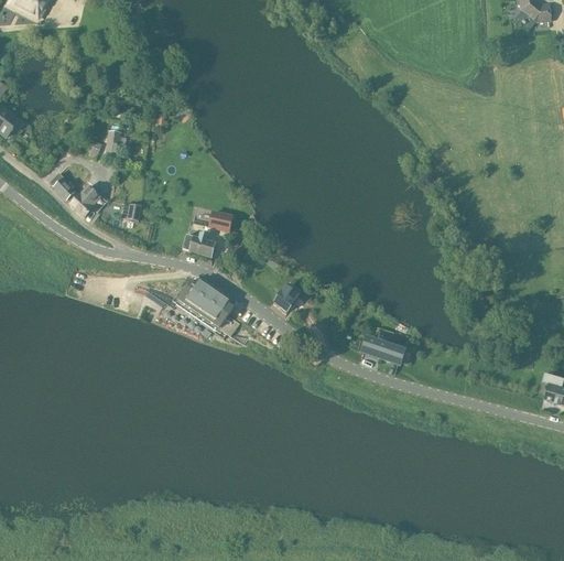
[(43,7),(46,0),(15,0),(26,7),(24,10),(38,17),(39,13),(42,14),(45,8),(43,7)]
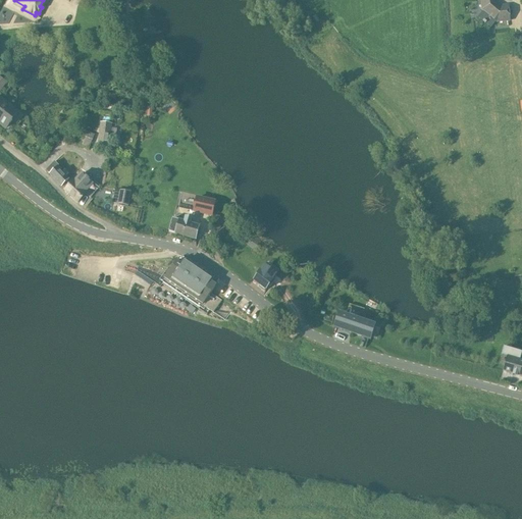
[(497,19),(509,18),(508,3),(502,4),(497,0),(481,0),(482,7),(497,19)]
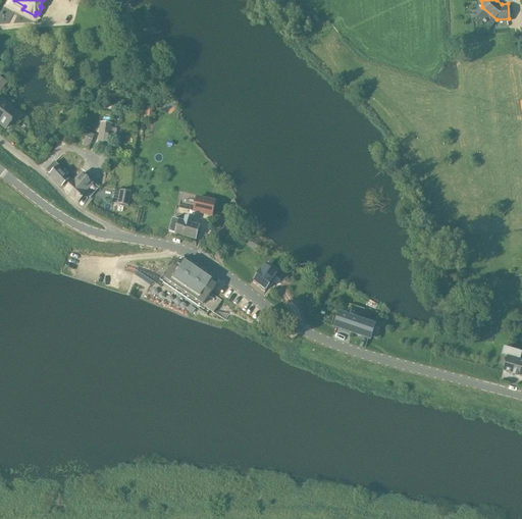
[(17,111),(0,98),(0,120),(6,125),(17,111)]
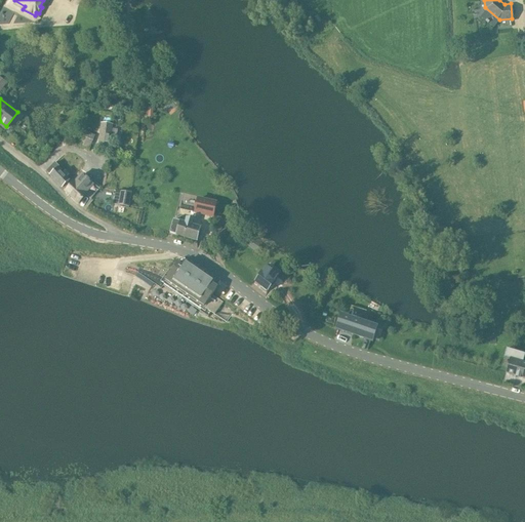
[(101,128),(98,145),(109,147),(111,129),(101,128)]
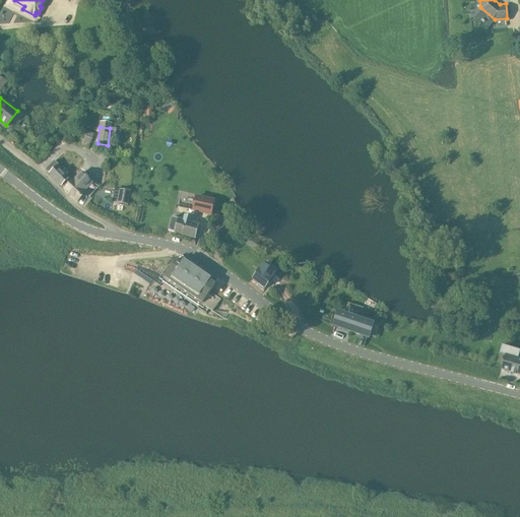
[(80,132),(76,141),(82,144),(87,146),(88,147),(92,137),(80,132)]
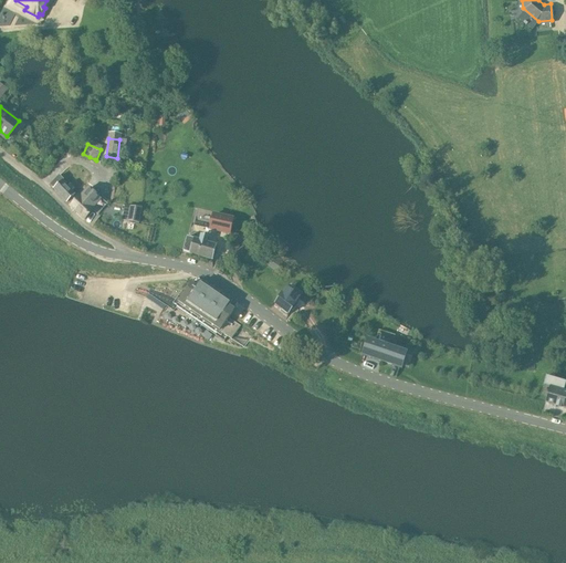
[(76,158),(61,174),(67,183),(75,191),(88,178),(92,175),(76,158)]
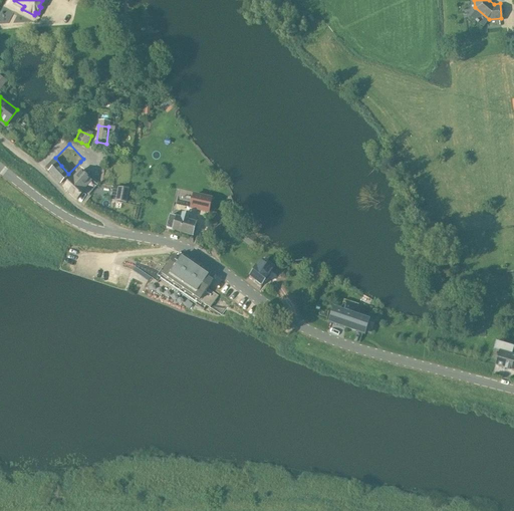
[(54,157),(45,165),(49,169),(60,181),(68,174),(61,166),(55,158),(54,157)]
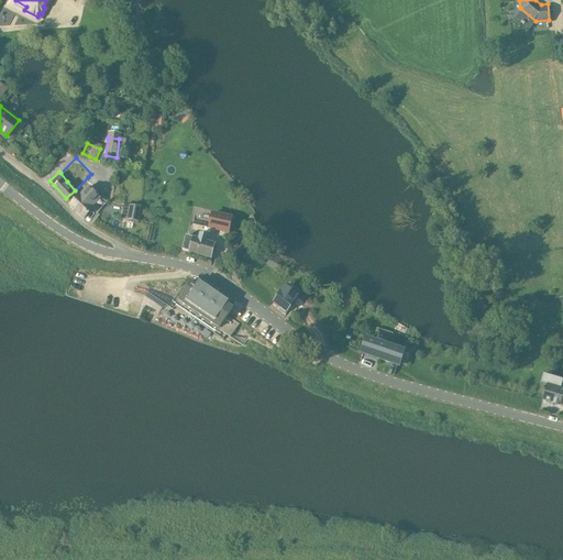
[(83,190),(70,202),(84,216),(91,206),(97,210),(100,207),(107,200),(97,191),(90,198),(87,194),(83,190)]
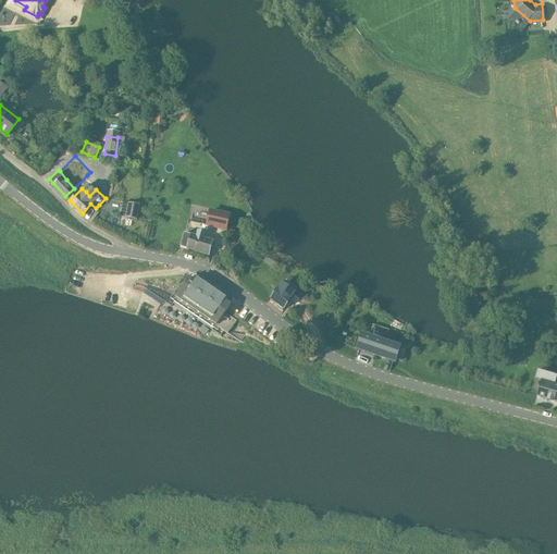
[(128,200),(125,214),(137,217),(139,202),(128,200)]
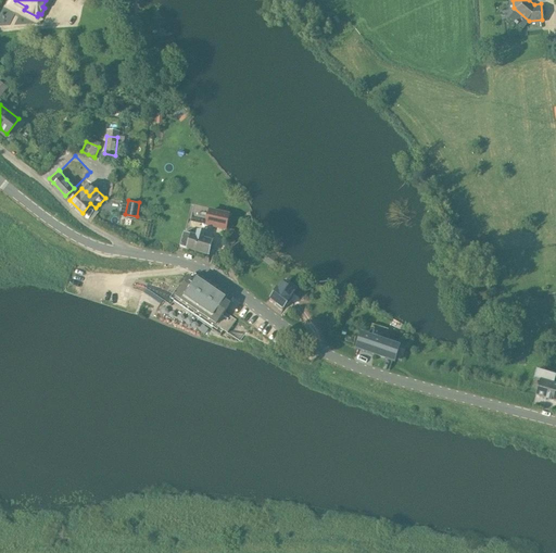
[(210,209),(206,222),(226,226),(228,213),(210,209)]
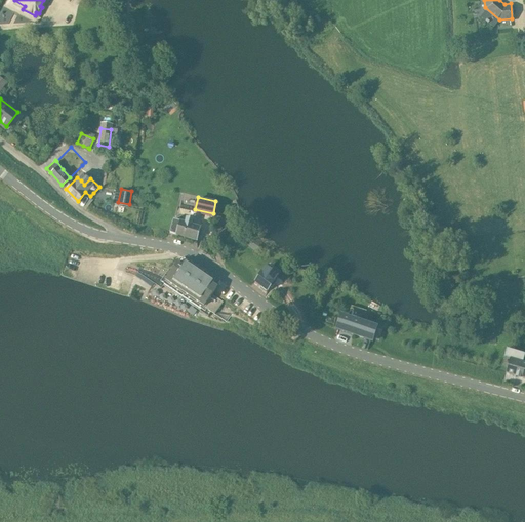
[(187,215),(185,222),(173,217),(170,230),(197,238),(200,226),(193,224),(194,218),(187,215)]
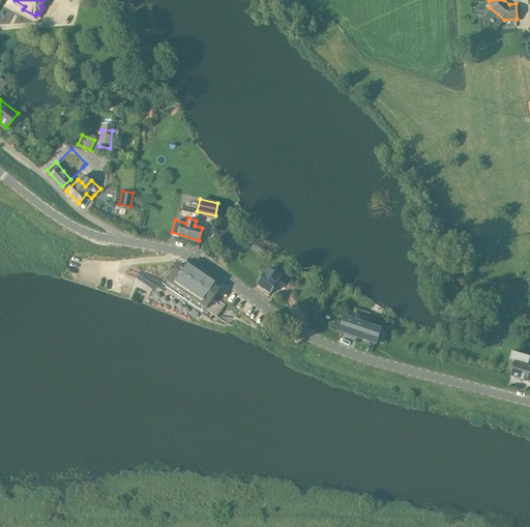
[(251,238),(247,243),(255,249),(258,243),(251,238)]
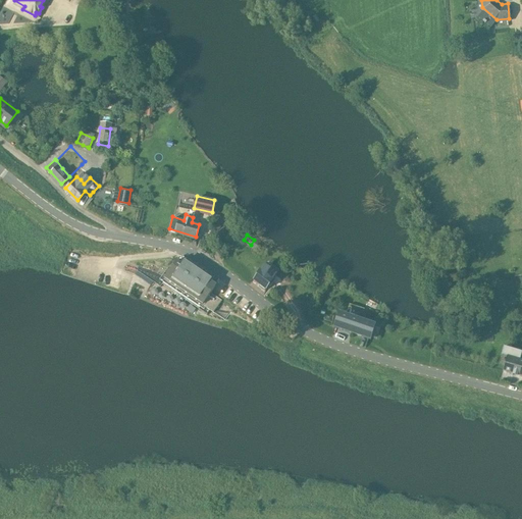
[(165,264),(138,268),(161,283),(163,279),(190,298),(206,309),(209,305),(225,316),(232,306),(221,299),(210,291),(215,283),(211,280),(212,278),(213,277),(179,255),(176,260),(172,261),(168,267),(165,264)]
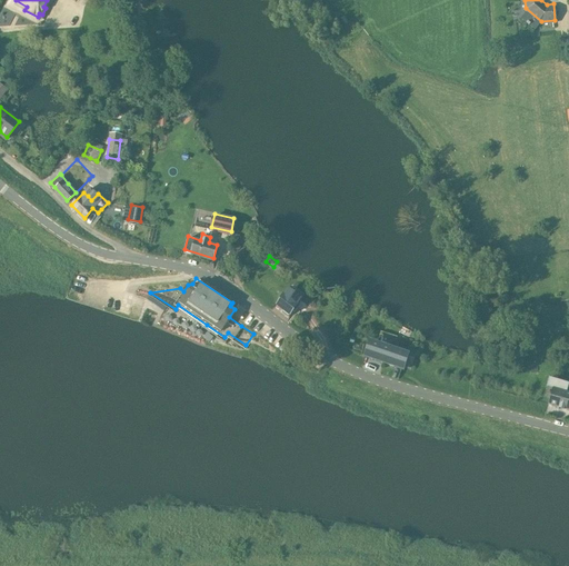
[(281,297),(276,304),(289,314),(292,309),(293,309),(295,310),(297,307),(296,306),(300,299),(301,298),(305,293),(292,283),(288,288),(283,294),(281,297)]
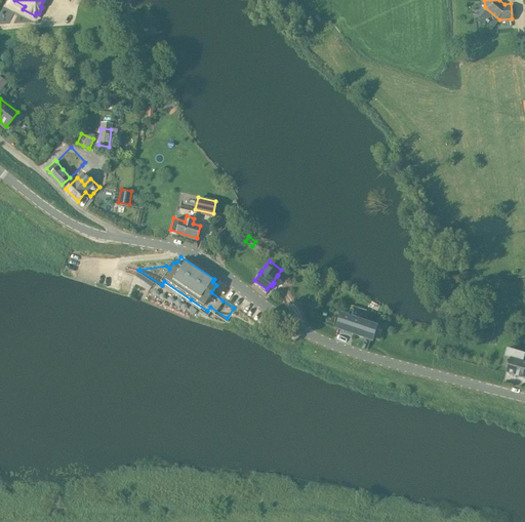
[(352,305),(350,313),(362,316),(364,307),(352,305)]
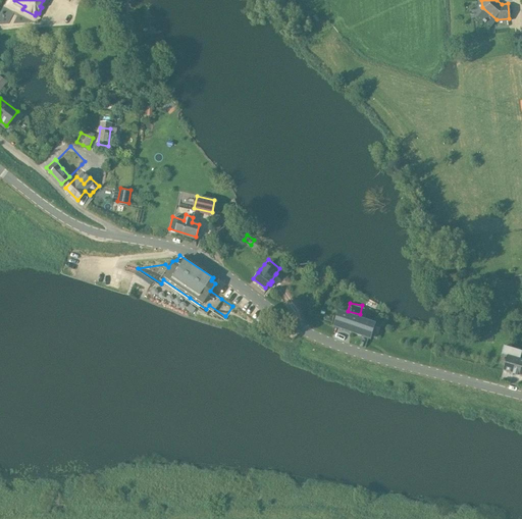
[(338,313),(334,325),(368,336),(372,324),(338,313)]
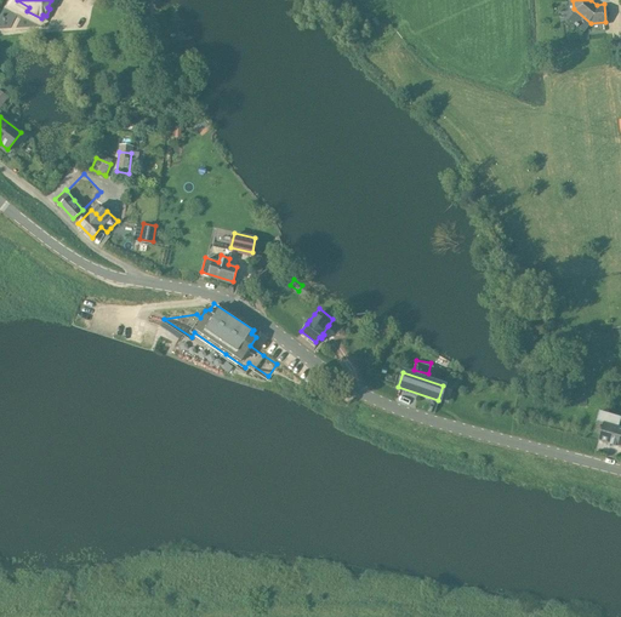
[(597,418),(597,421),(603,422),(604,423),(604,424),(603,423),(600,432),(598,439),(620,445),(620,428),(617,427),(619,427),(620,416),(607,412),(599,410),(597,418)]
